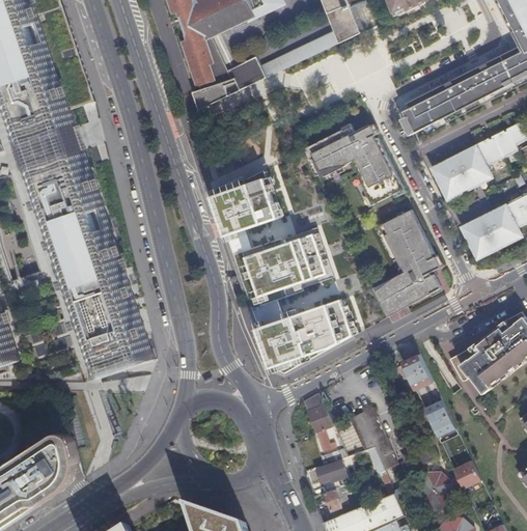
[(58,0),(0,0),(0,90),(95,380),(148,362),(65,111),(92,102),(58,0)]
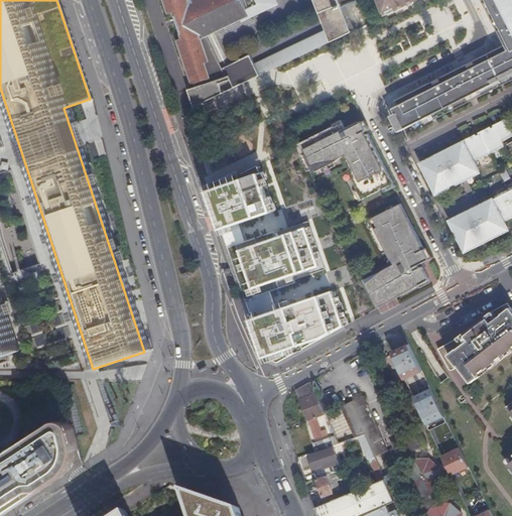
[(184,0),(160,0),(165,13),(170,11),(180,38),(174,40),(188,83),(192,83),(193,87),(185,89),(193,106),(201,102),(215,96),(233,87),(232,84),(257,71),(248,54),(220,68),(204,35),(246,15),(242,5),(251,0),(186,0),(185,1),(184,0)]
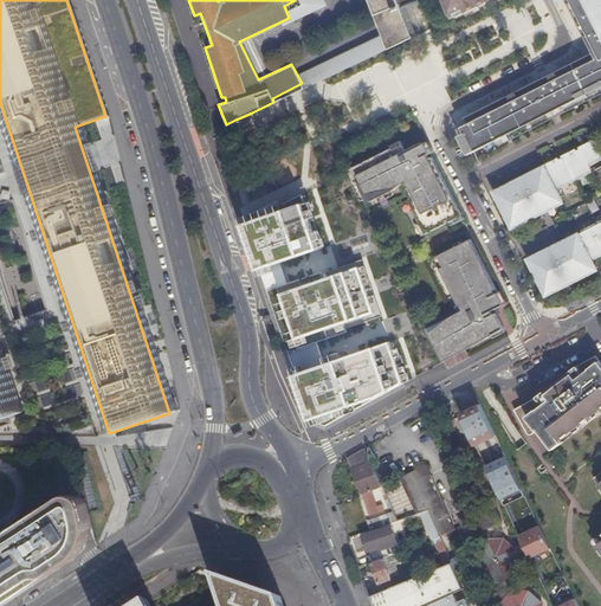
[(366,0),(385,49),(409,37),(398,5),(408,1),(407,0),(366,0)]
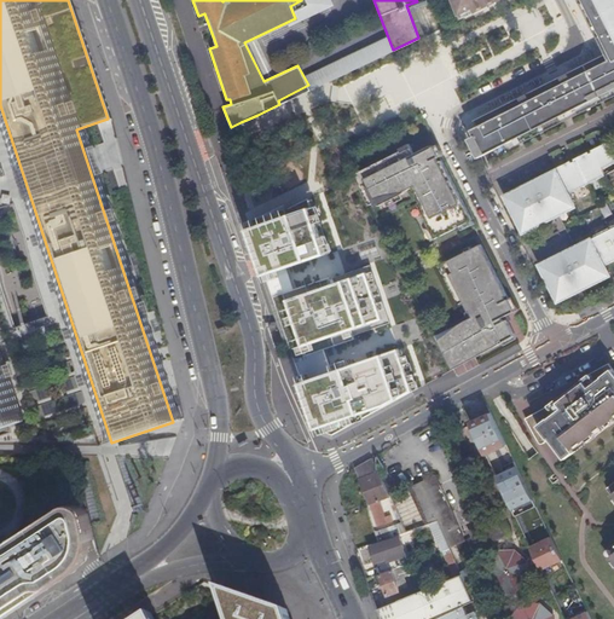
[(459,18),(474,12),(496,0),(451,0),(456,9),(459,18)]
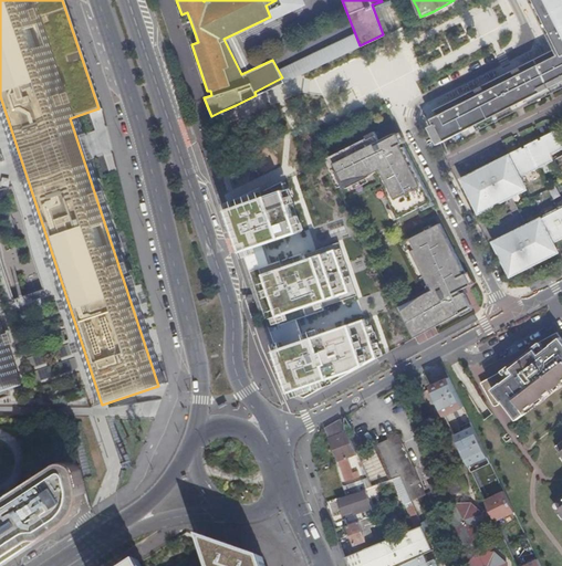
[(561,0),(528,0),(551,46),(554,44),(557,48),(553,49),(478,86),(435,108),(438,114),(428,118),(430,125),(428,126),(437,143),(439,142),(561,80),(561,0)]
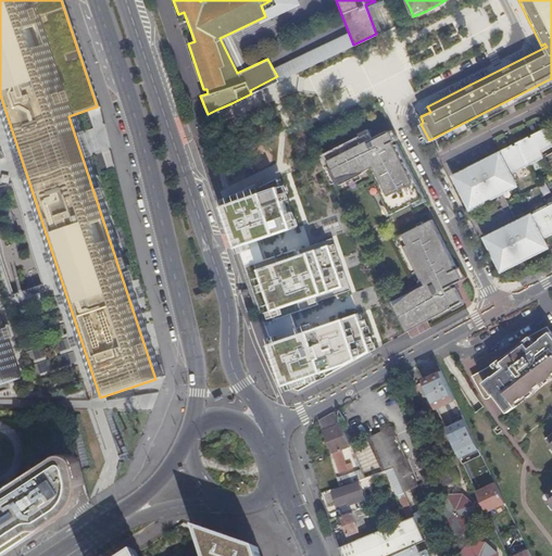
[(499,150),(450,175),(468,212),(517,188),(511,174),(540,159),(537,151),(551,142),(551,139),(546,127),(528,135),(513,143),(499,150)]
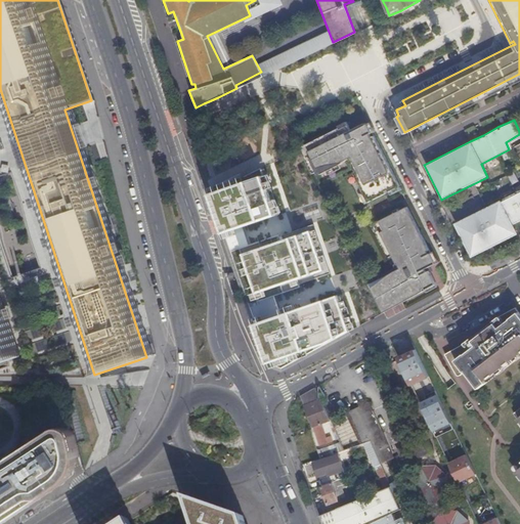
[(344,124),(297,147),(309,173),(315,171),(344,156),(352,171),(349,172),(364,202),(396,186),(364,124),(362,125),(361,123),(347,130),(344,124)]
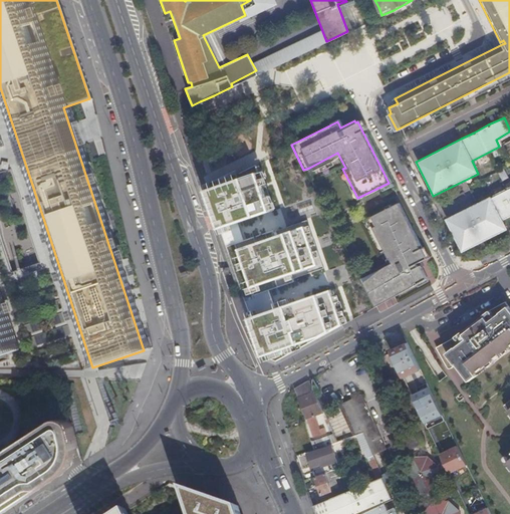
[(260,173),(207,189),(258,358),(334,335),(318,280),(306,284),(302,269),(314,265),(303,227),(293,230),(290,220),(276,225),(260,173)]
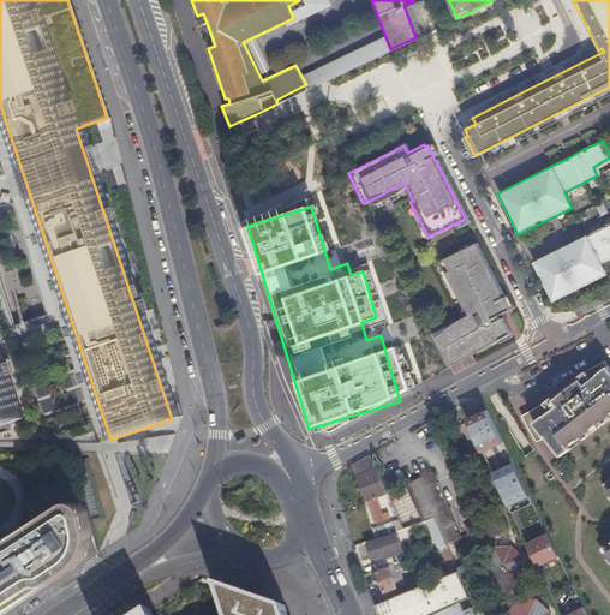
[(358,207),(345,212),(350,221),(362,215),(358,207)]
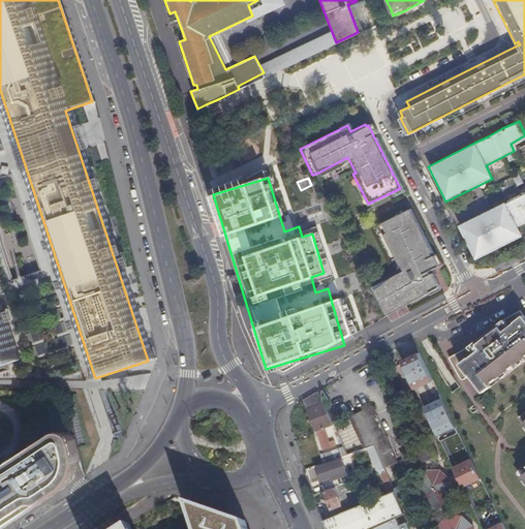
[(503,204),(458,226),(475,261),(495,252),(493,248),(519,235),(516,229),(524,225),(524,192),(522,194),(524,198),(521,199),(519,195),(507,201),(510,206),(505,208),(503,204)]
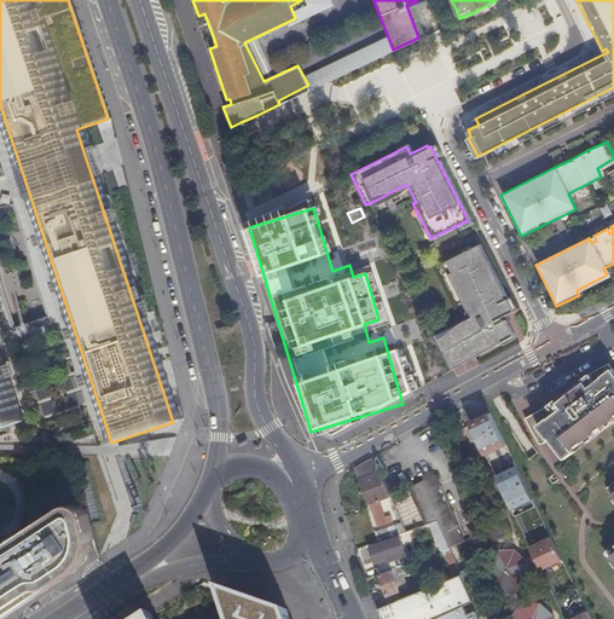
[(381,279),(389,275),(393,281),(401,276),(380,237),(363,247),(381,279)]
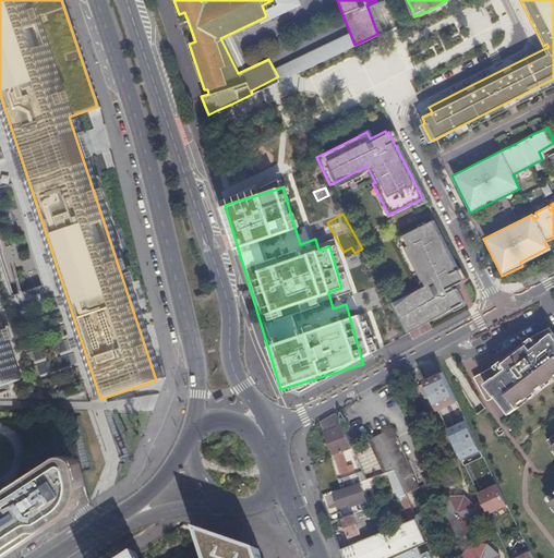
[(421,284),(388,301),(404,331),(460,302),(452,284),(460,280),(430,220),(397,237),(421,284)]
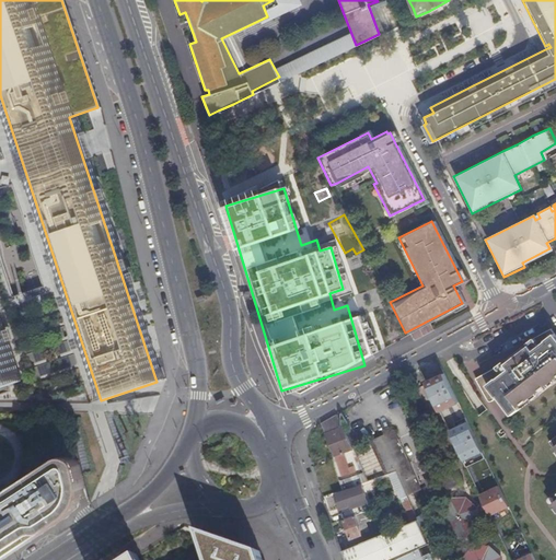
[(493,366),(472,378),(486,403),(494,397),(508,415),(517,408),(514,406),(526,397),(524,395),(531,389),(532,393),(545,383),(543,380),(548,376),(551,378),(555,373),(555,339),(547,328),(532,336),(524,342),(525,346),(501,364),(500,361),(493,366)]
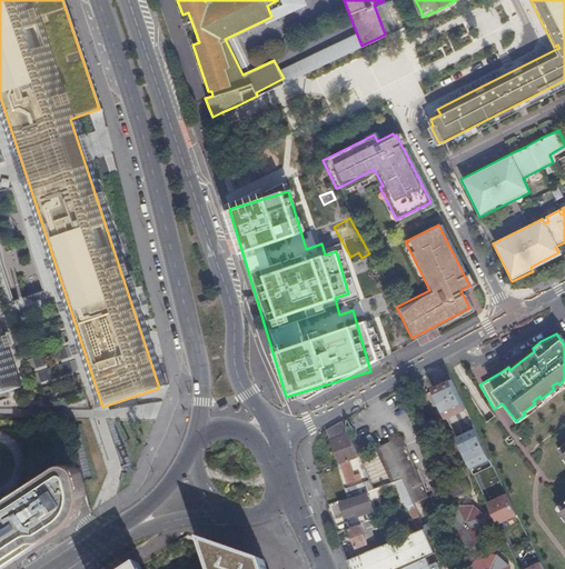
[(429,388),(444,419),(465,410),(450,378),(429,388)]
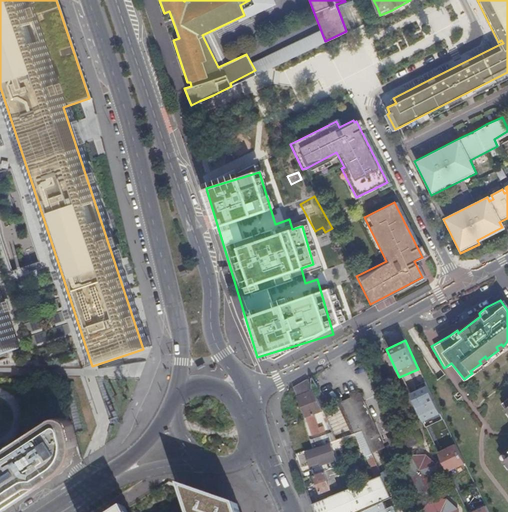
[(311,396),(303,379),(289,387),(302,417),(313,412),(307,398),(311,396)]
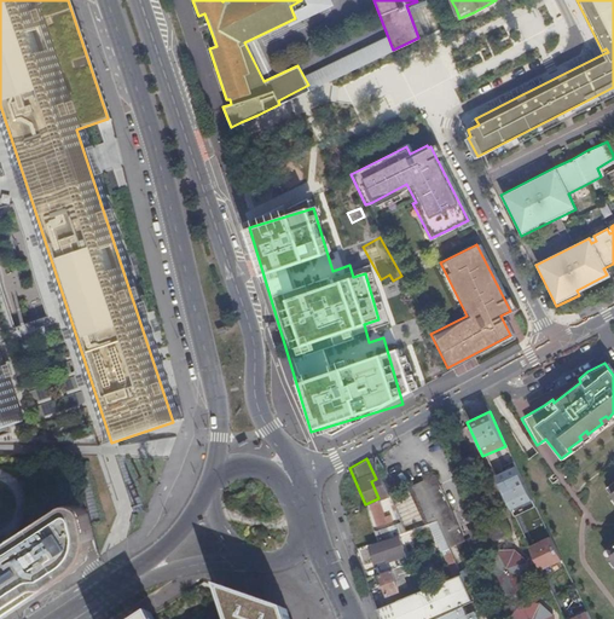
[(494,474),(508,510),(529,502),(516,466),(494,474)]
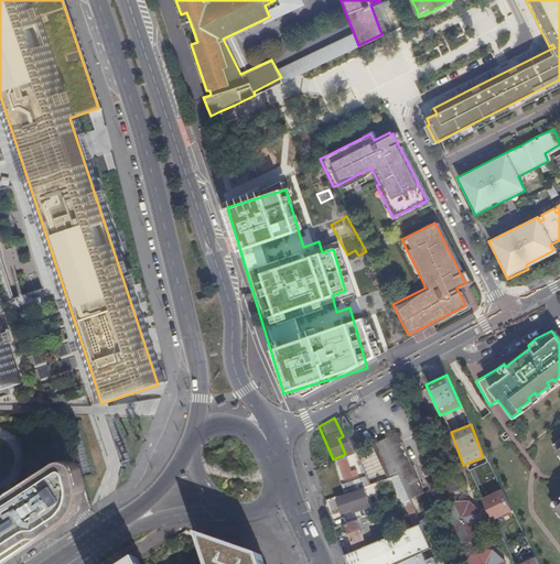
[(395,475),(402,494),(417,488),(405,463),(404,464),(391,436),(369,446),(385,478),(387,478),(395,475)]
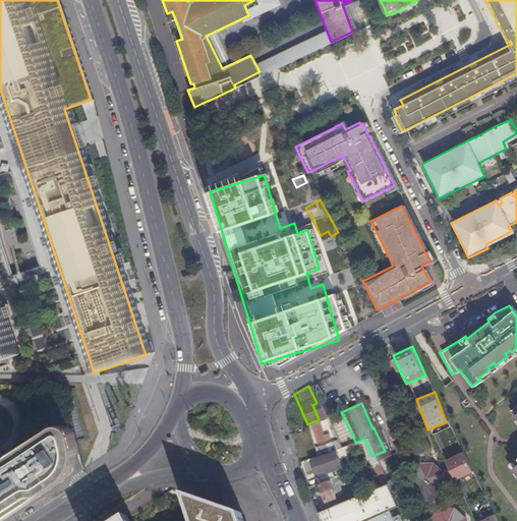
[(516,421),(516,403),(507,410),(512,416),(516,421)]
